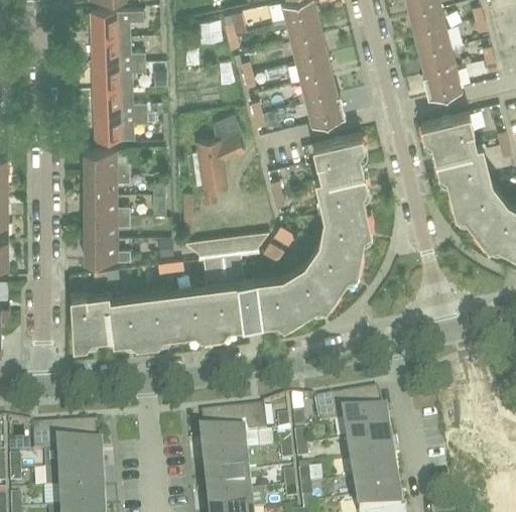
[(287,24),(318,17),(314,3),(312,4),(310,0),(299,0),(282,4),(287,24)]
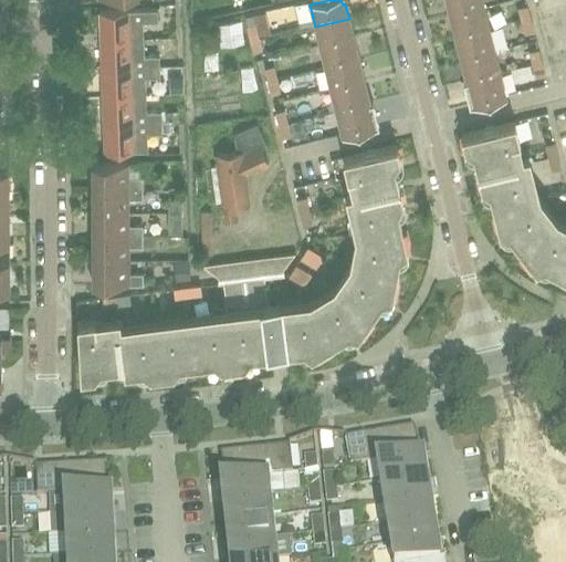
[(484,11),(481,0),(444,0),(450,19),(484,11)]
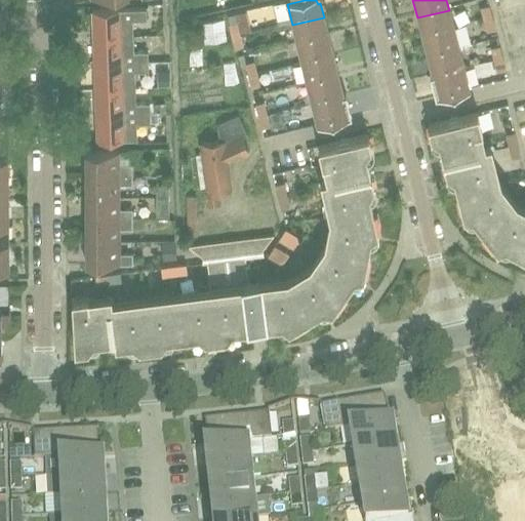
[(169,39),(170,8),(156,8),(156,38),(169,39)]
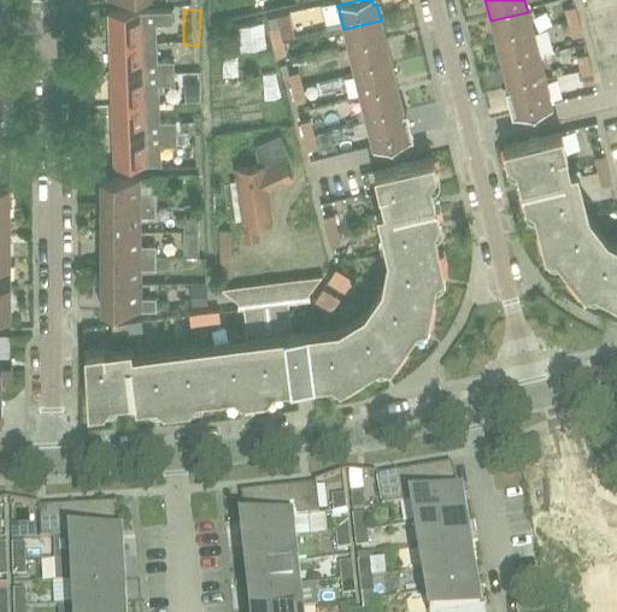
[(292,42),(333,34),(328,10),(286,19),(292,42)]
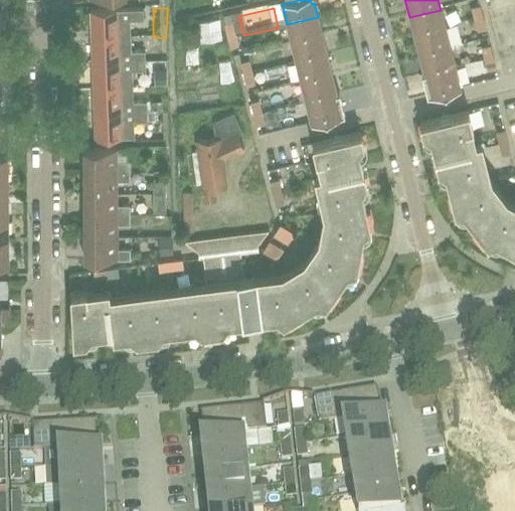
[(472,11),(475,23),(482,21),(478,9),(472,11)]
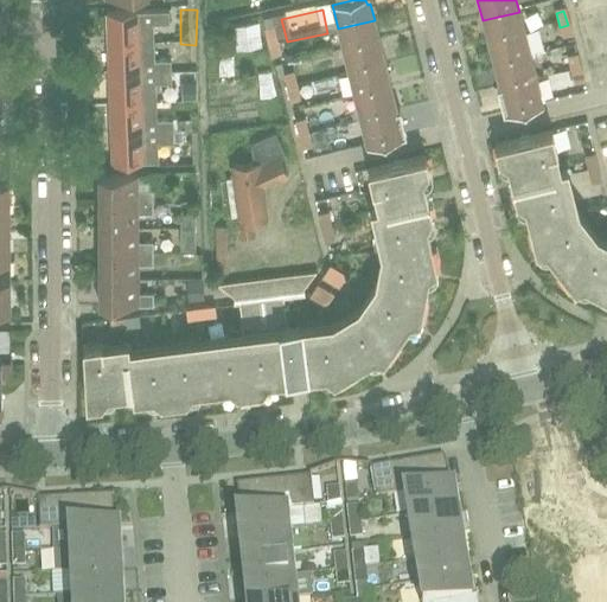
[(525,36),(519,12),(483,20),(489,44),(525,36)]
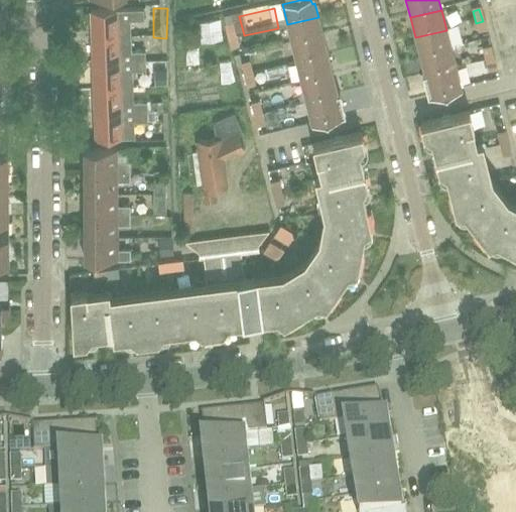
[(143,12),(91,14),(92,40),(131,38),(130,23),(144,23),(143,12)]
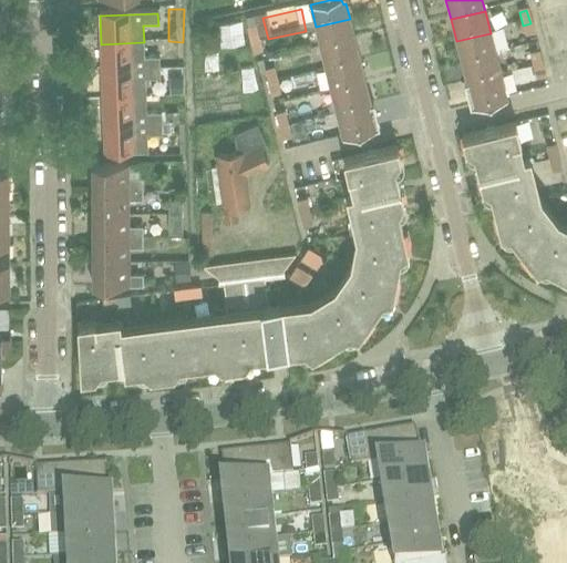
[(354,41),(350,19),(316,27),(321,49),(354,41)]
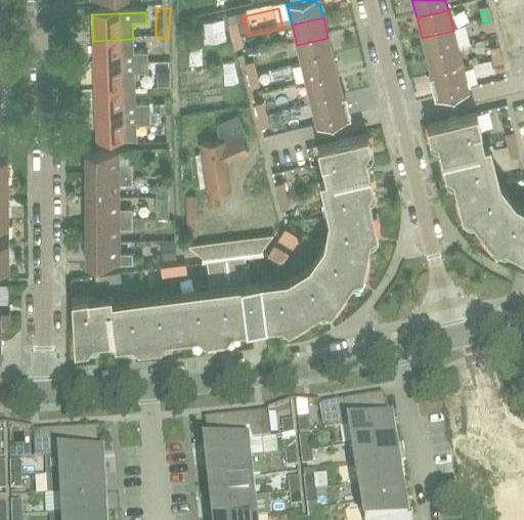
[(493,33),(490,22),(483,24),(486,35),(493,34),(493,33)]
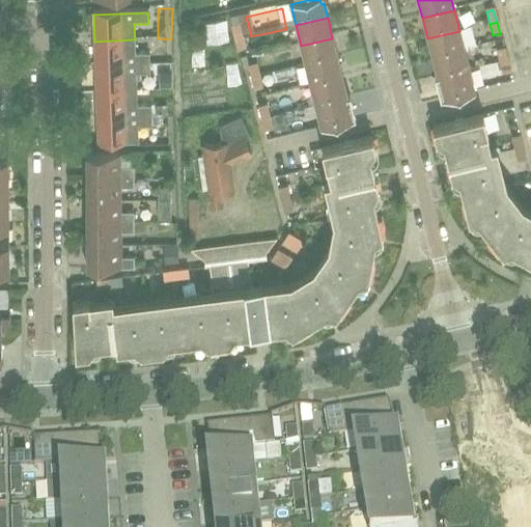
[(215,26),(215,51),(227,51),(227,26),(215,26)]
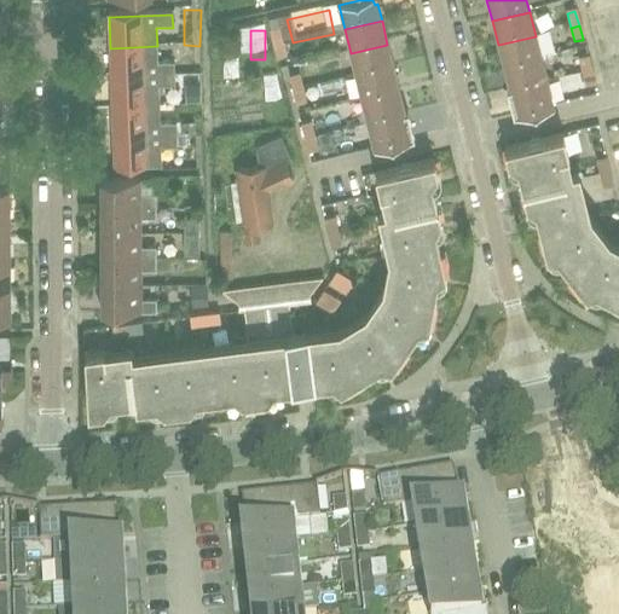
[(271,33),(275,46),(284,44),(281,30),(271,33)]
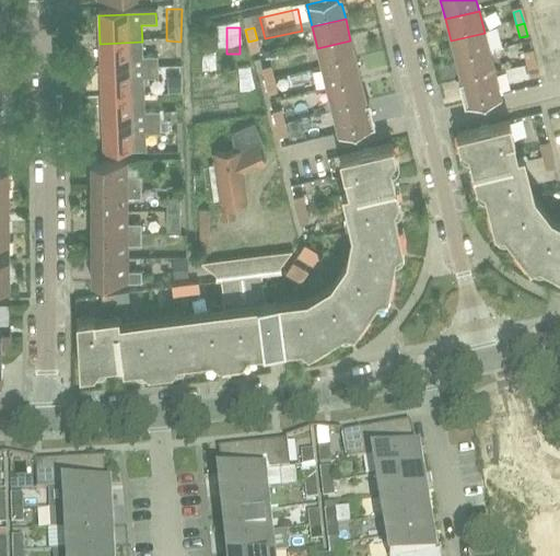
[(490,55),(485,33),(451,41),(456,62),(490,55)]
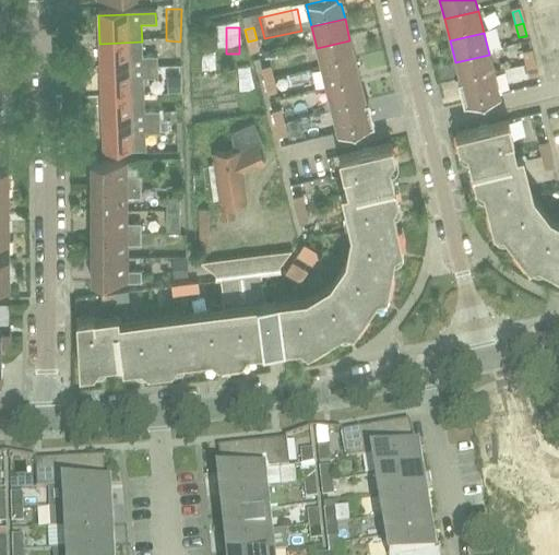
[(257,39),(248,42),(250,55),(260,52),(257,40),(257,39)]
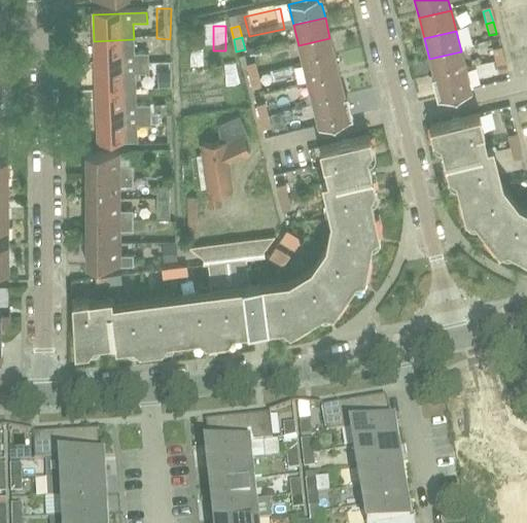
[(329,38),(299,45),(304,66),(335,59),(329,38)]
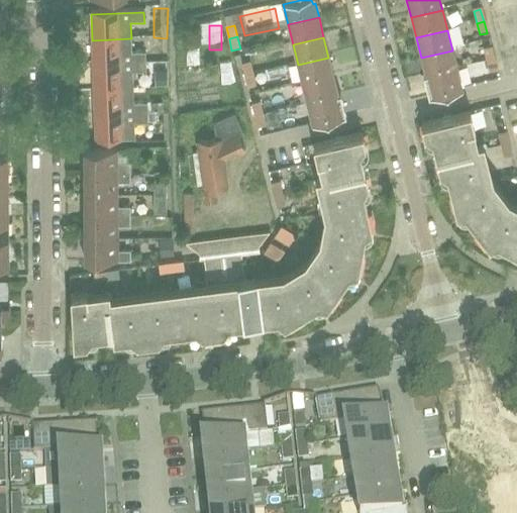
[(131,38),(92,40),(93,66),(145,64),(145,55),(131,55),(131,38)]
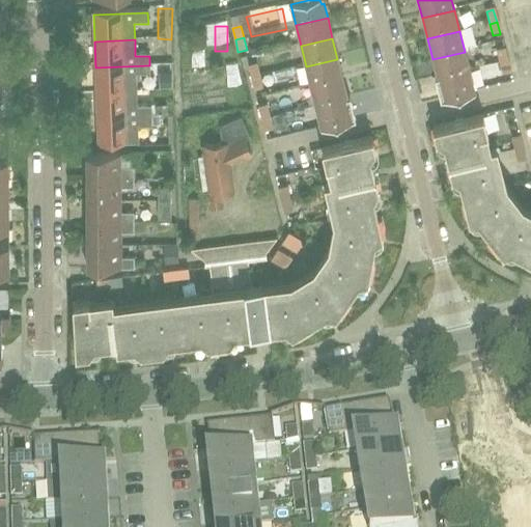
[(496,52),(499,65),(506,63),(504,51),(496,52)]
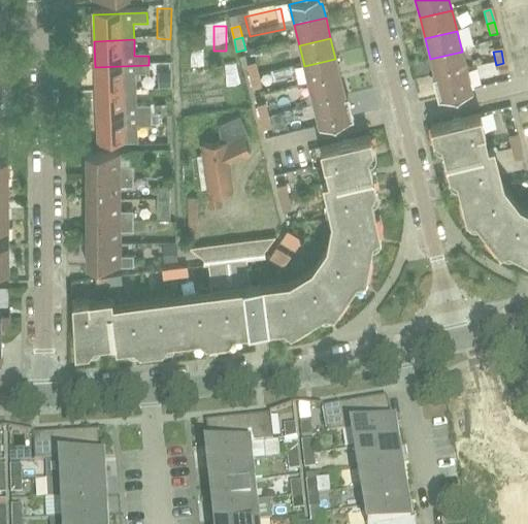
[(467,72),(462,52),(430,59),(435,80),(467,72)]
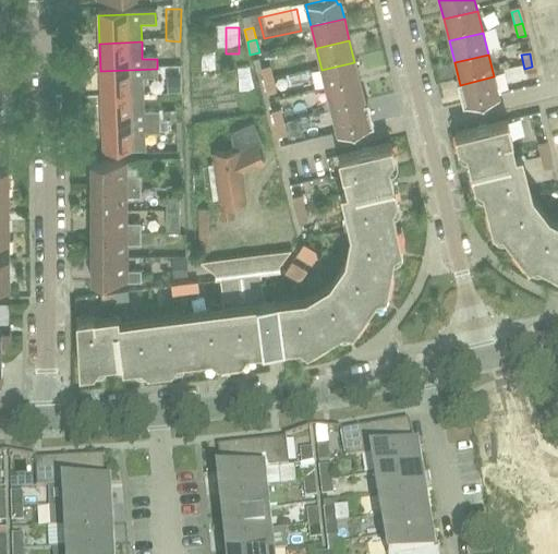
[(220,74),(221,56),(209,56),(208,74),(220,74)]
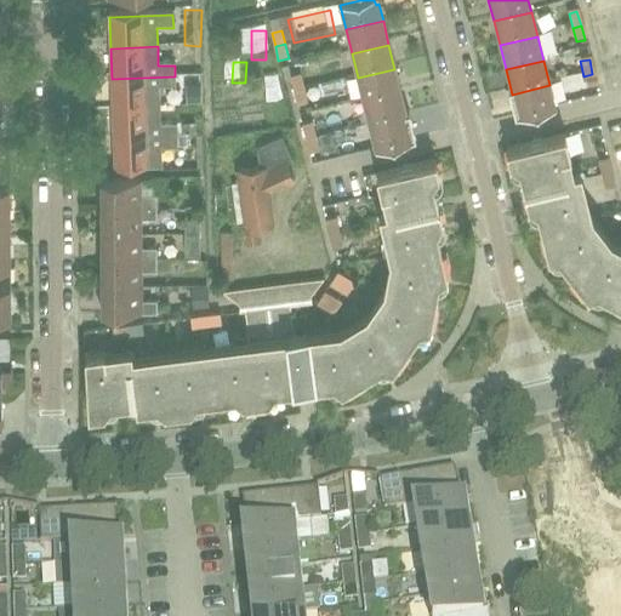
[(400,93),(394,69),(358,78),(363,102),(400,93)]
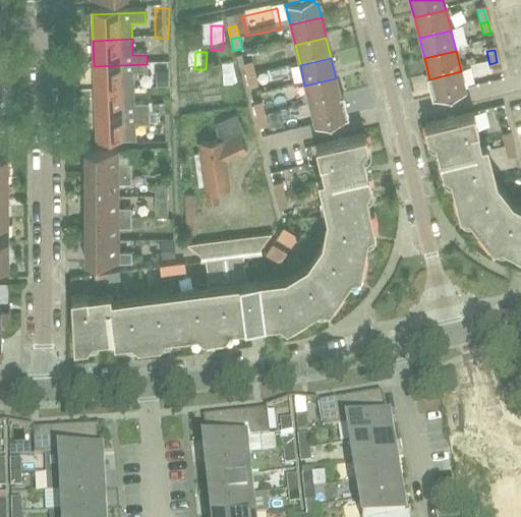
[(497,62),(489,64),(493,75),(500,73),(497,62)]
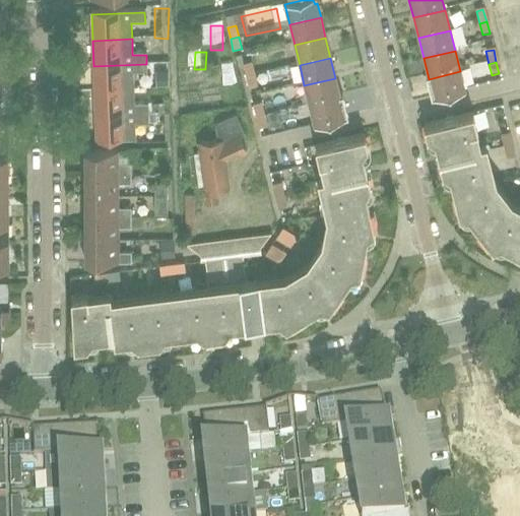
[(146,64),(93,66),(94,92),(134,90),(133,75),(147,74),(146,64)]
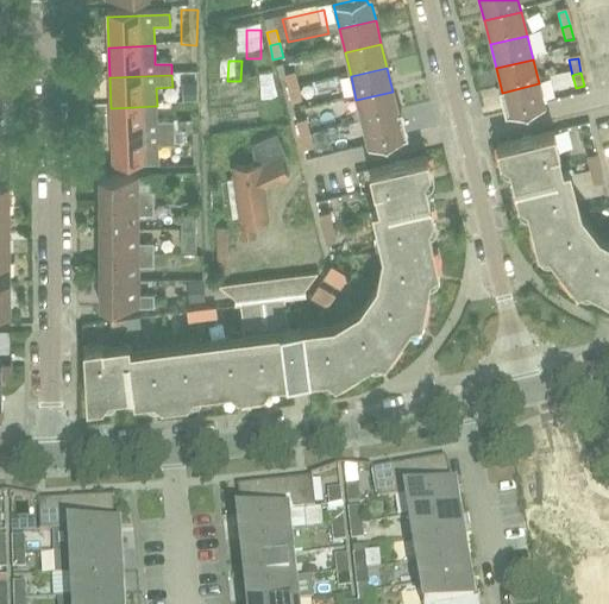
[(295,75),(286,77),(289,92),(299,89),(295,75)]
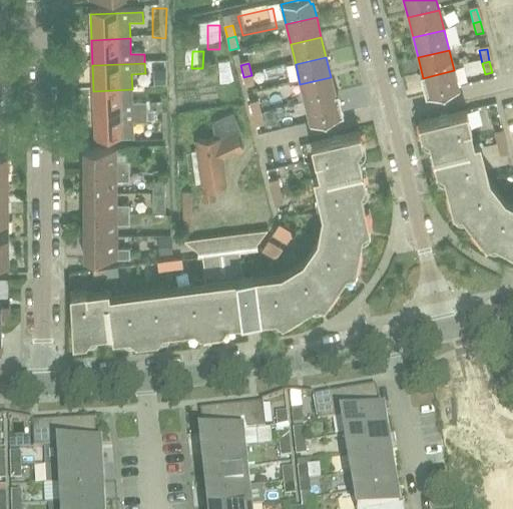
[(459,90),(454,70),(423,78),(420,79),(425,98),(459,90)]
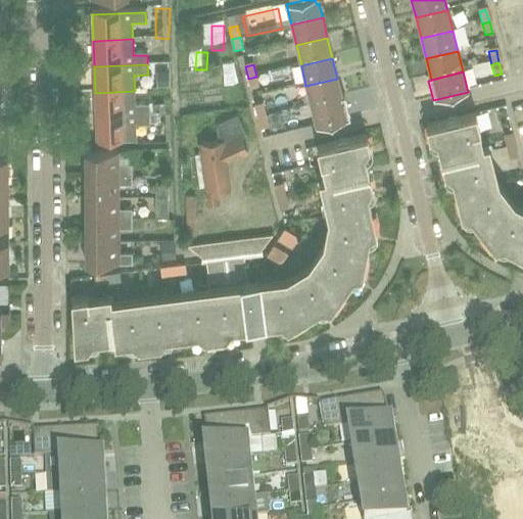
[(256,77),(248,79),(251,90),(259,88),(256,77)]
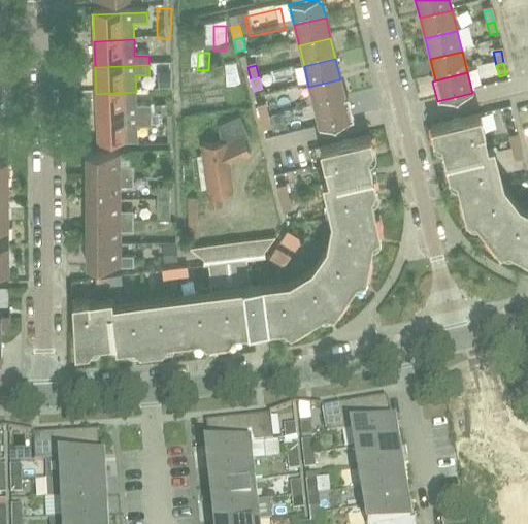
[(345,98),(340,79),(308,87),(314,108),(349,99),(348,97),(345,98)]
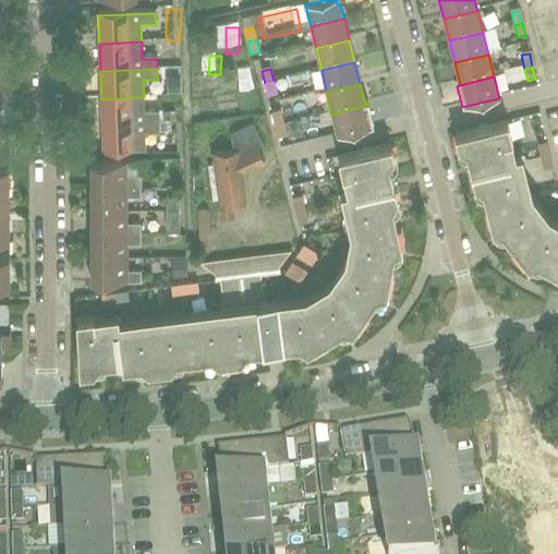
[(144,97),(101,99),(102,127),(159,124),(159,113),(144,113),(144,97)]
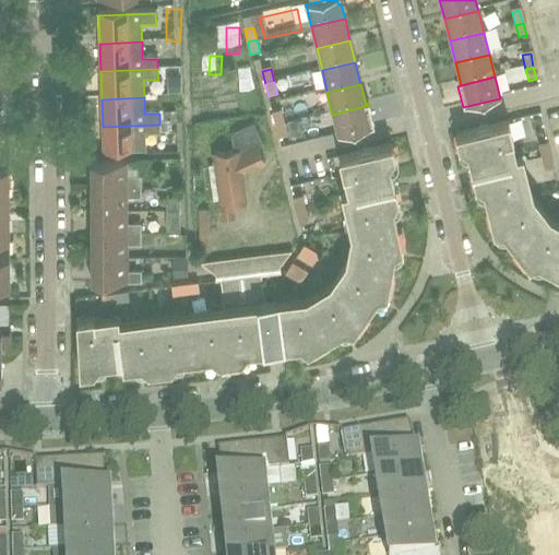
[(369,105),(332,115),(337,137),(371,128),(370,120),(372,120),(369,105)]
